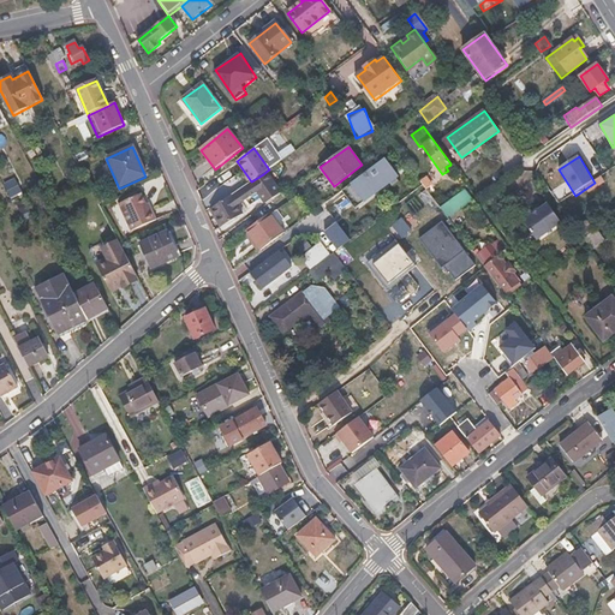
[(396,174),(383,157),(350,183),(364,199),(396,174)]
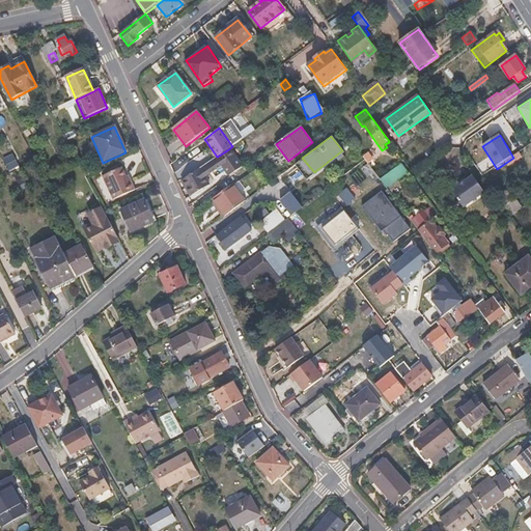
[(225,168),(229,165),(234,161),(227,150),(219,156),(217,157),(204,166),(183,180),(193,197),(211,185),(205,177),(215,171),(216,173),(224,167),(225,168)]
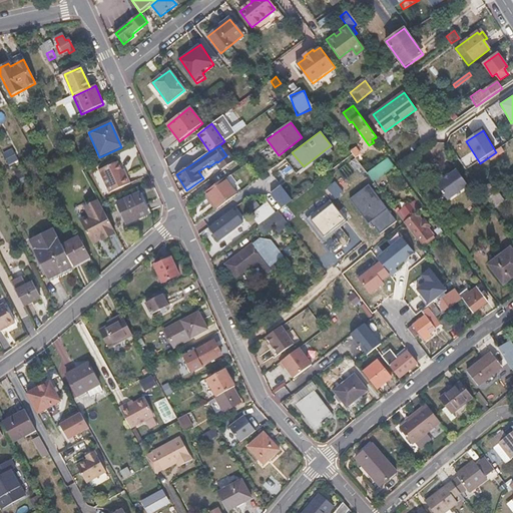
[(353,153),(356,157),(361,153),(356,146),(350,150),(353,153)]
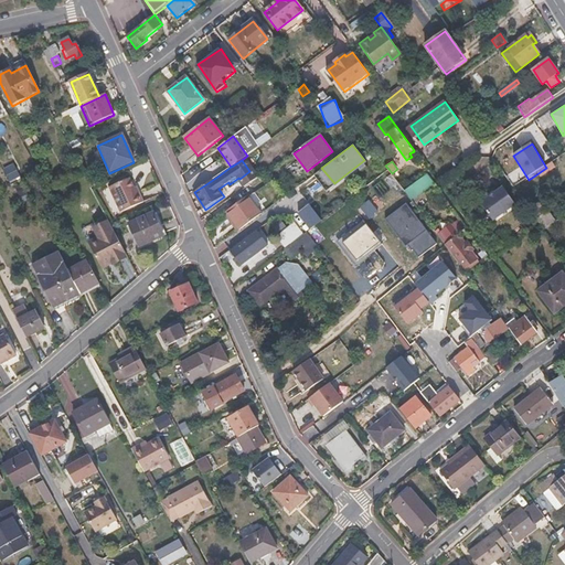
[(14,163),(2,169),(9,181),(20,177),(14,163)]
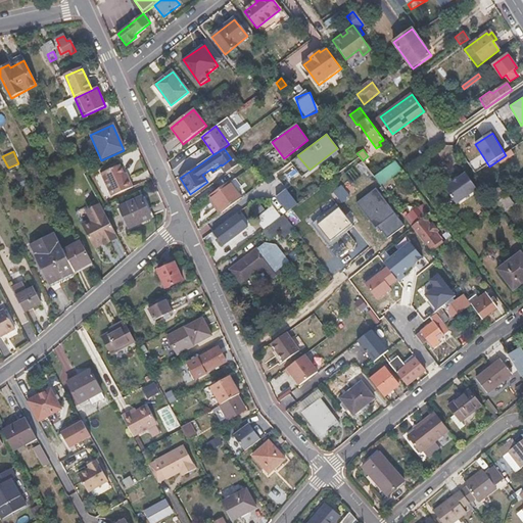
[(366,165),(363,160),(360,156),(353,160),(361,170),(366,165)]
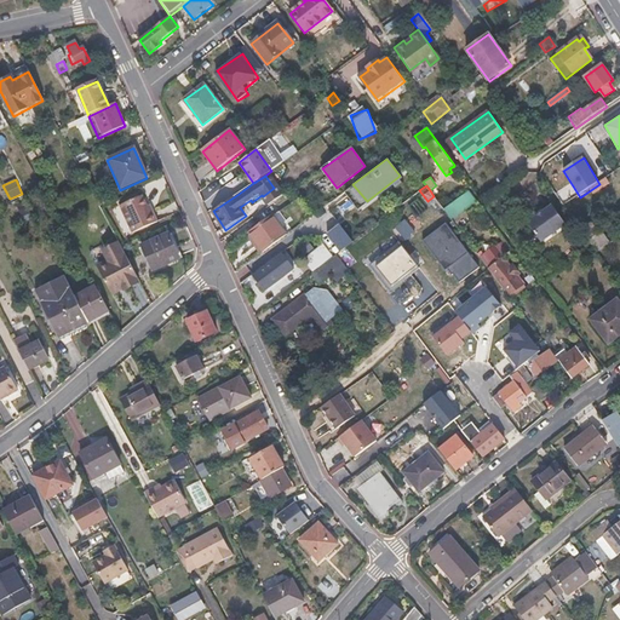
[(274,202),(281,197),(274,188),(268,193),(274,202)]
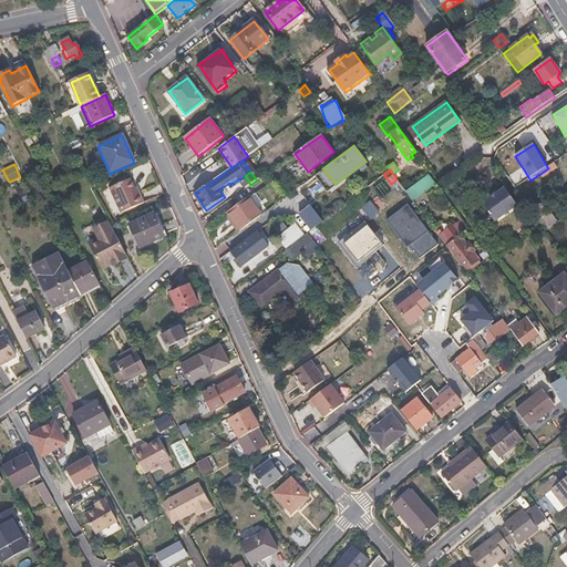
[(143,204),(140,195),(136,197),(134,189),(130,179),(109,189),(120,214),(143,204)]
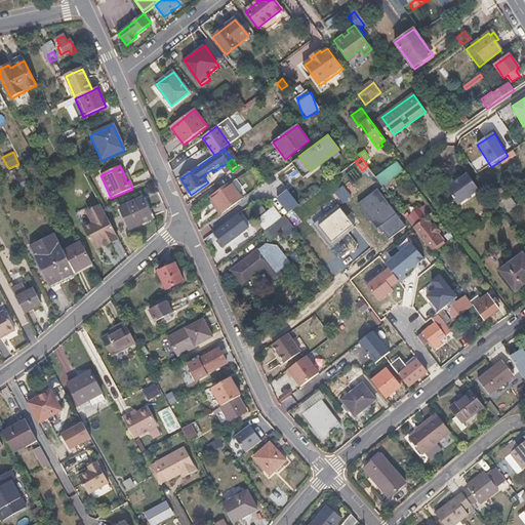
[(375,176),(380,185),(394,174),(389,168),(375,176)]
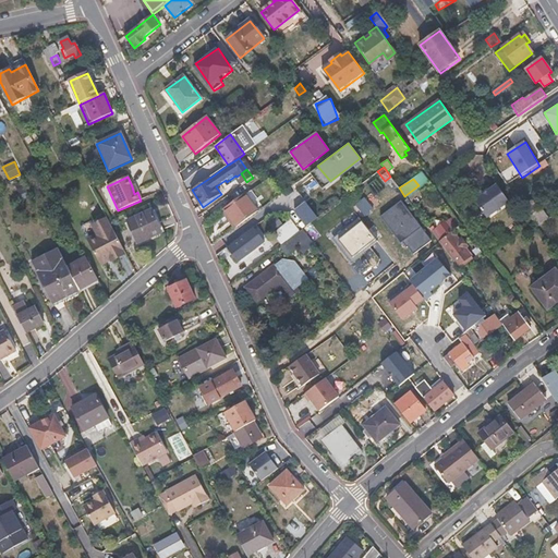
[(47,186),(50,194),(59,190),(55,182),(47,186)]
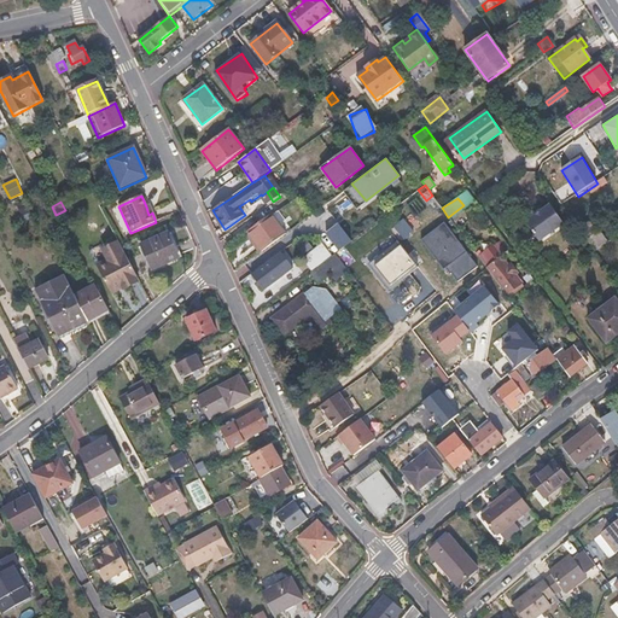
[(542,210),(535,216),(526,222),(540,242),(564,225),(551,205),(542,210)]
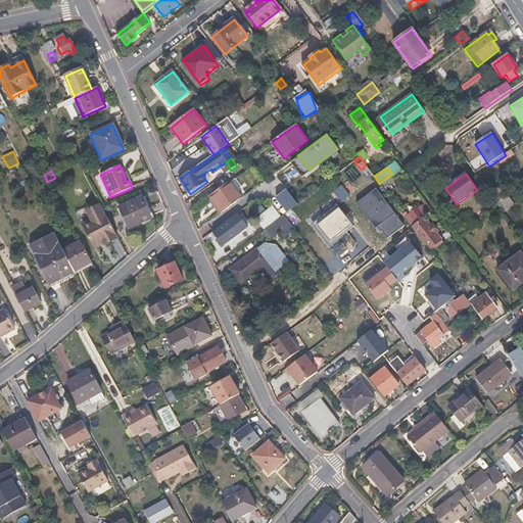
[(238,200),(241,197),(230,182),(209,196),(222,212),(238,200)]
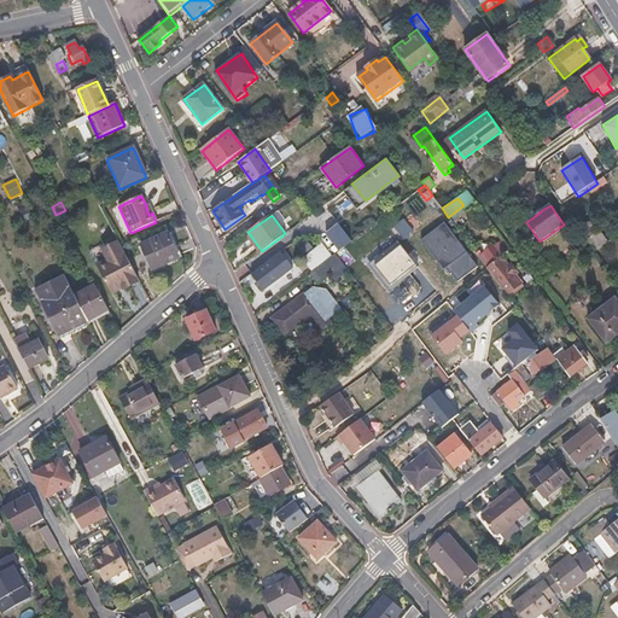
[(595,250),(608,243),(592,219),(578,227),(592,245),(595,250)]
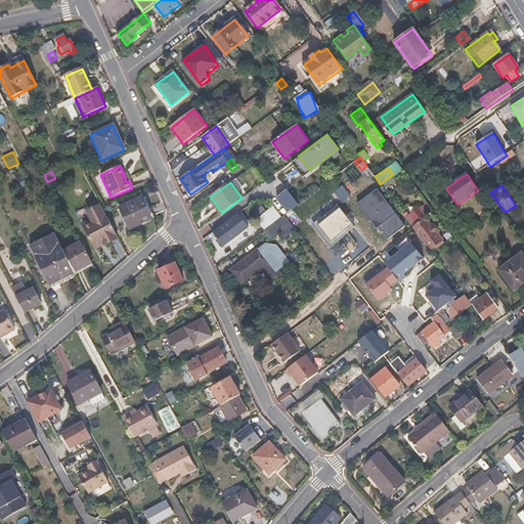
[(377,187),(357,202),(377,227),(378,226),(395,213),(377,187)]
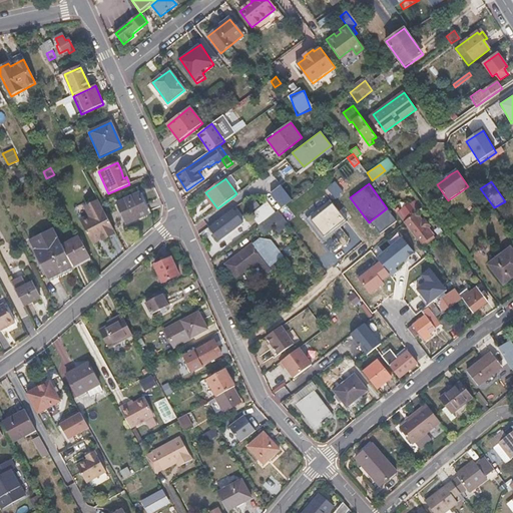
[(292,199),(282,185),(271,193),(282,207),(292,199)]
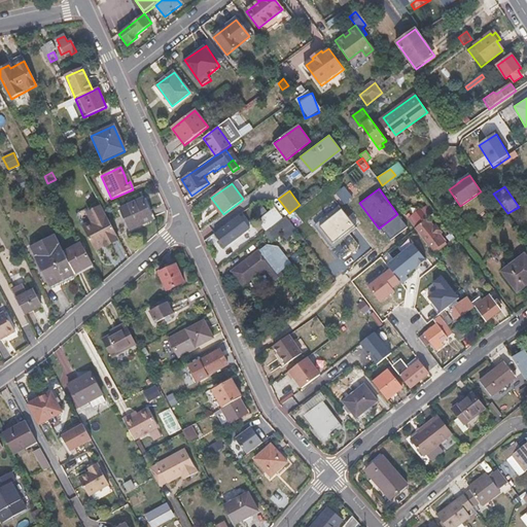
[(120,209),(131,232),(152,221),(143,200),(120,209)]
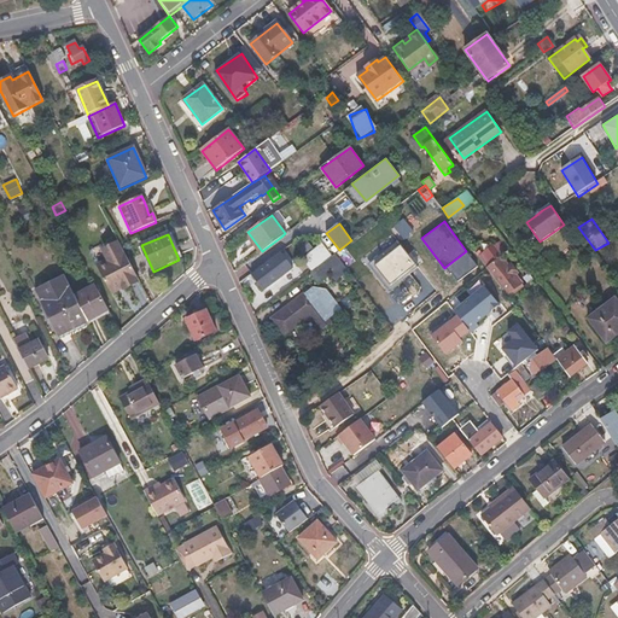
[(375,263),(391,251),(386,244),(383,240),(379,243),(377,239),(363,249),(375,263)]
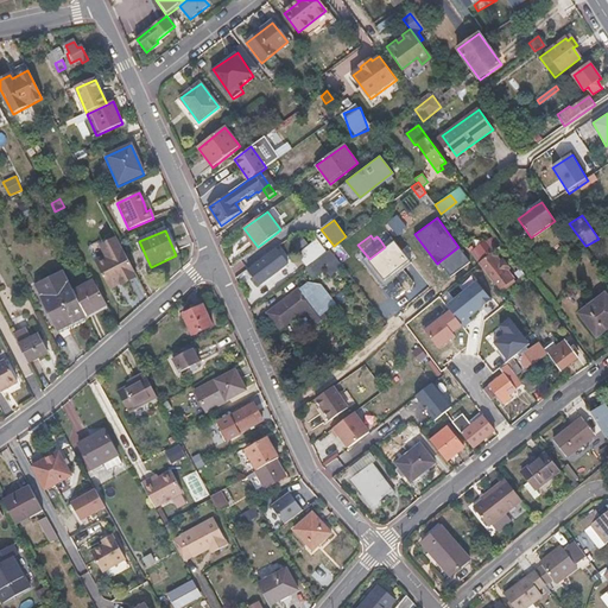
[(380,240),(385,247),(388,251),(393,246),(385,236),(380,240)]
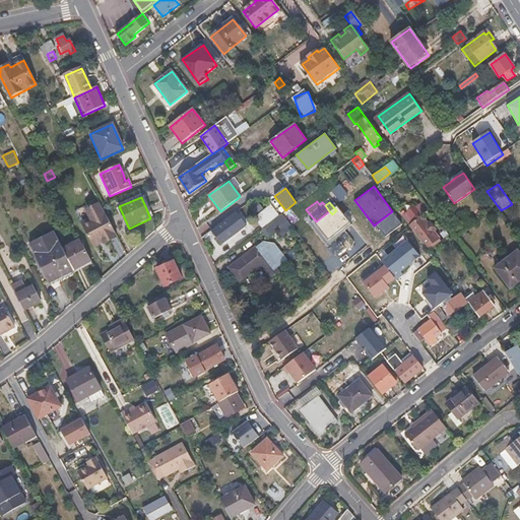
[(93,247),(115,236),(98,203),(84,210),(89,220),(82,224),(93,247)]
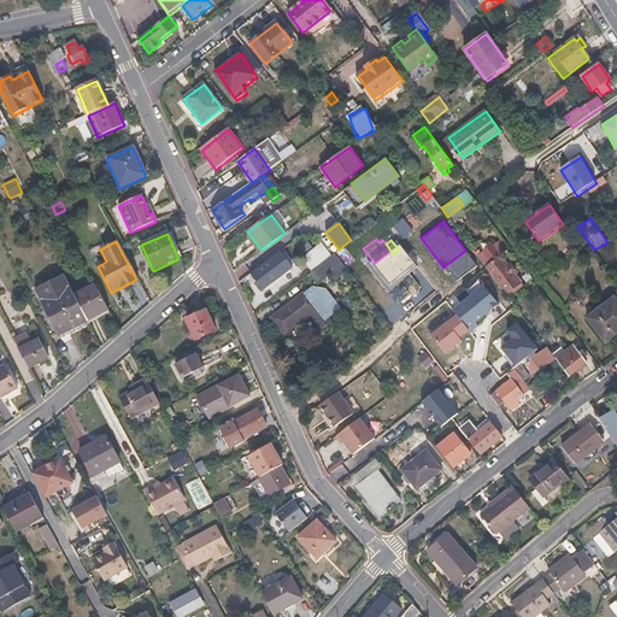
[(301,258),(311,271),(333,256),(323,242),(301,258)]
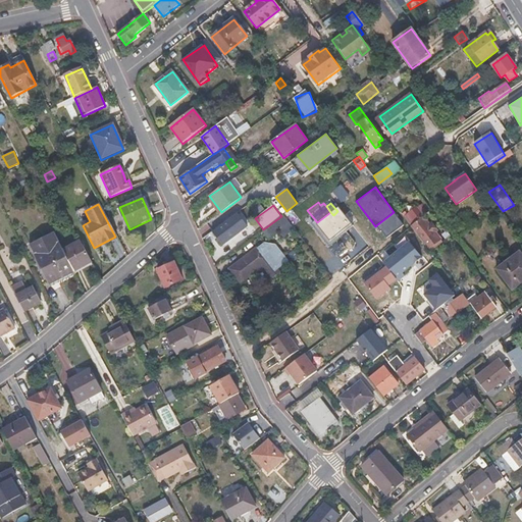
[(394,212),(376,225),(380,230),(381,229),(386,237),(403,225),(394,212)]
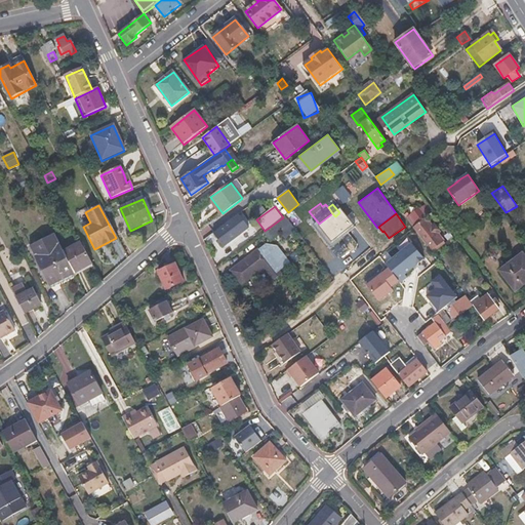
[(214,232),(225,246),(248,228),(238,214),(214,232)]
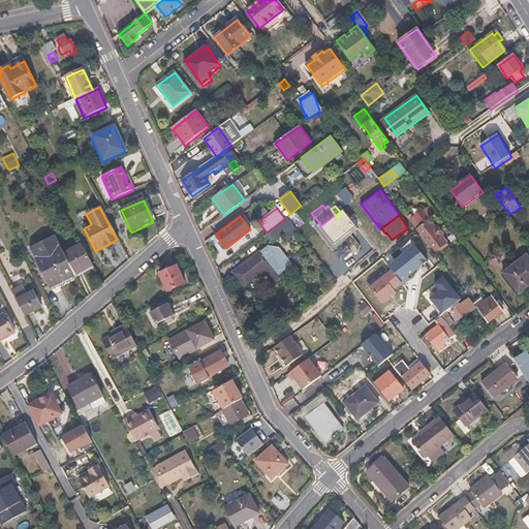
[(287,240),(298,231),(286,217),(285,219),(267,232),(266,234),(273,242),(282,234),(287,240)]
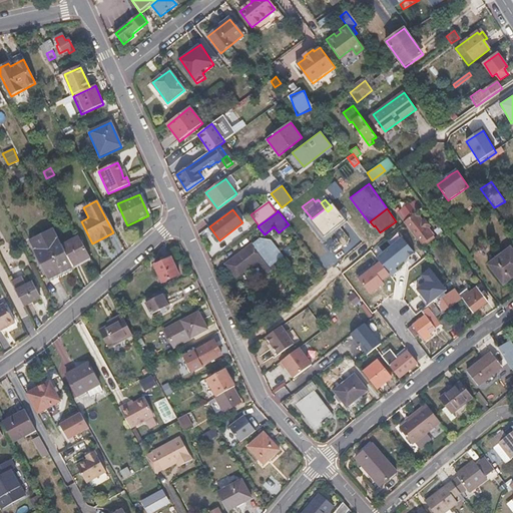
[(421,244),(433,234),(417,213),(404,222),(421,244)]
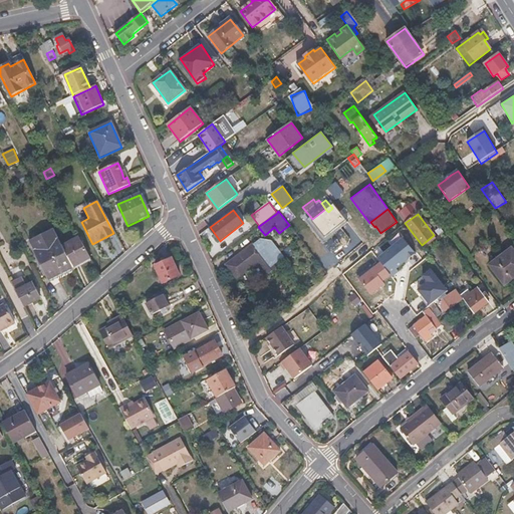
[(48,280),(72,269),(61,247),(58,241),(53,229),(29,241),(34,253),(48,280)]
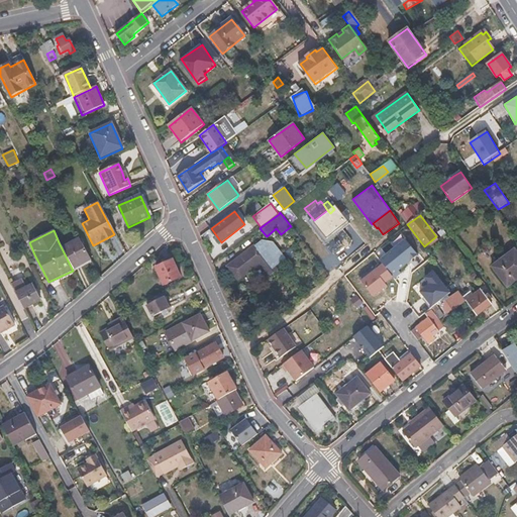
[(438,238),(436,236),(424,246),(426,248),(438,238)]
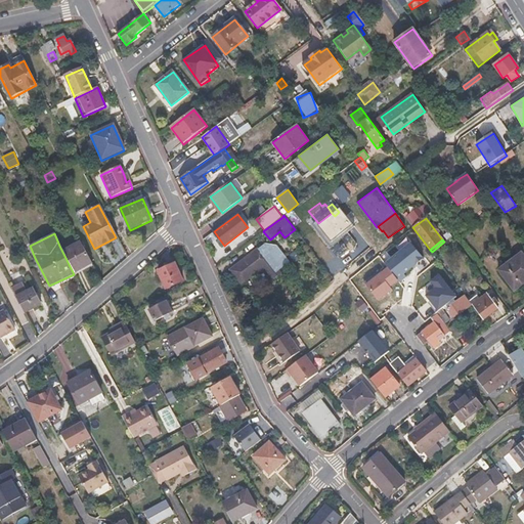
[(74,274),(92,265),(80,243),(62,252),(74,274)]
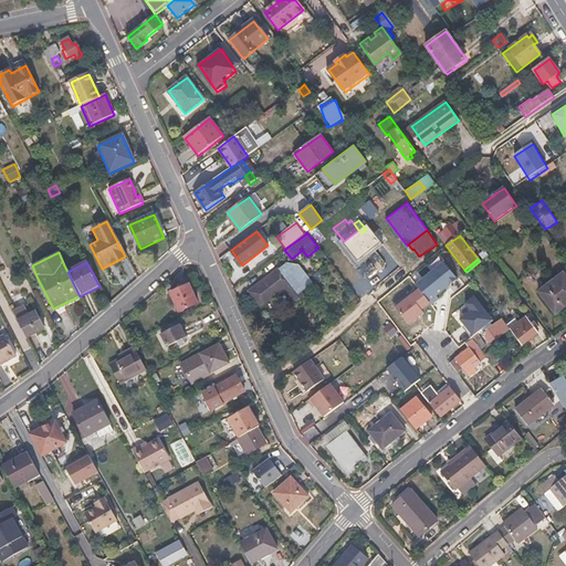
[(284,289),(295,302),(306,293),(303,290),(311,283),(299,268),(284,264),(250,291),(261,306),(264,304),(284,289)]
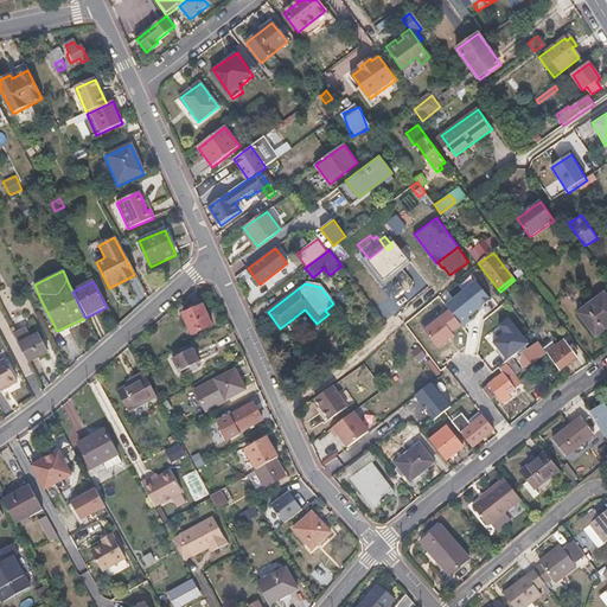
[(576,313),(595,338),(606,328),(606,295),(604,292),(576,313)]
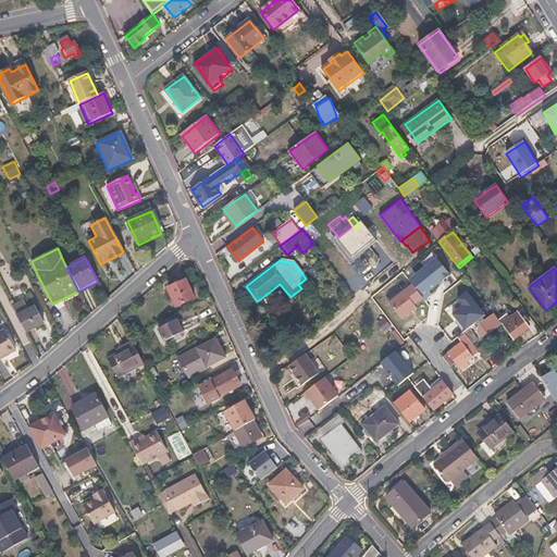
[(169,288),(177,306),(195,298),(186,281),(169,288)]
